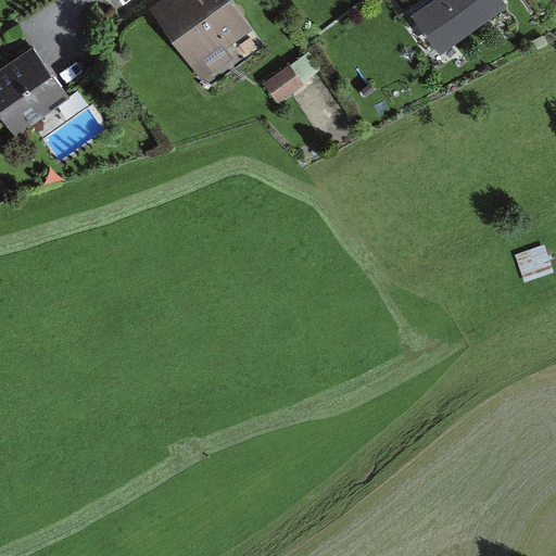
[(251,29),(229,0),(153,0),(146,5),(202,86),(237,61),(227,47),(251,29)]
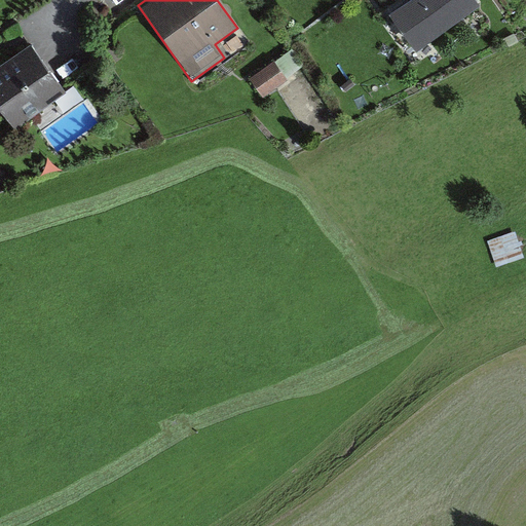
[(481,1),(479,0),(405,0),(389,11),(417,48),(481,1)]
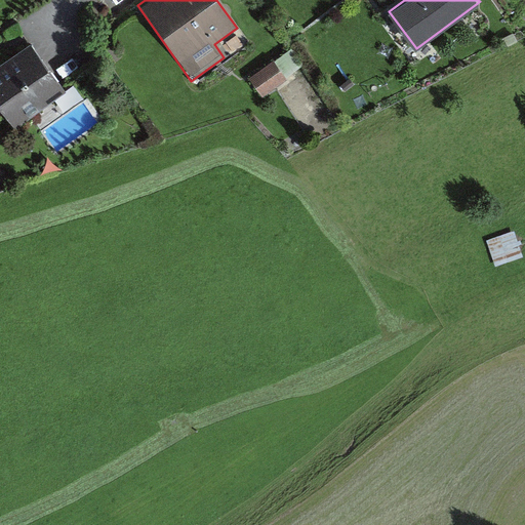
[(66,90),(27,40),(0,61),(0,121),(9,133),(66,90)]
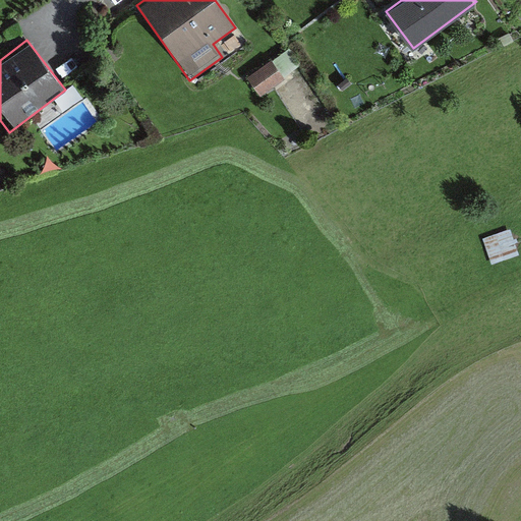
[(262,93),(303,67),(292,49),(250,74),(262,93)]
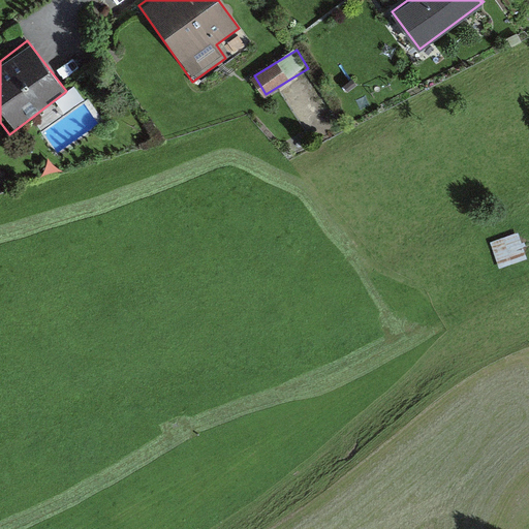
[(101,120),(88,100),(39,133),(53,153),(101,120)]
